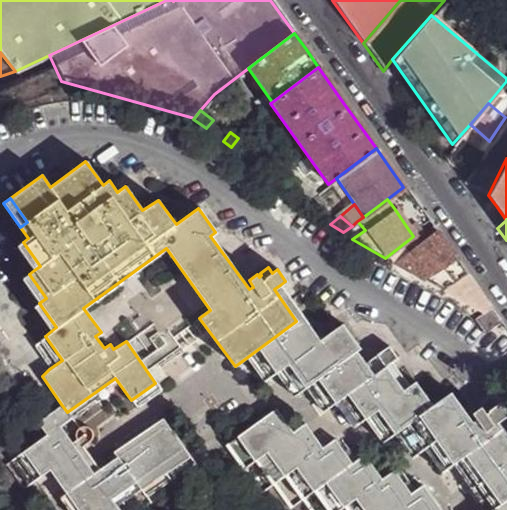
[(412,222),(406,226),(413,236),(419,232),(412,222)]
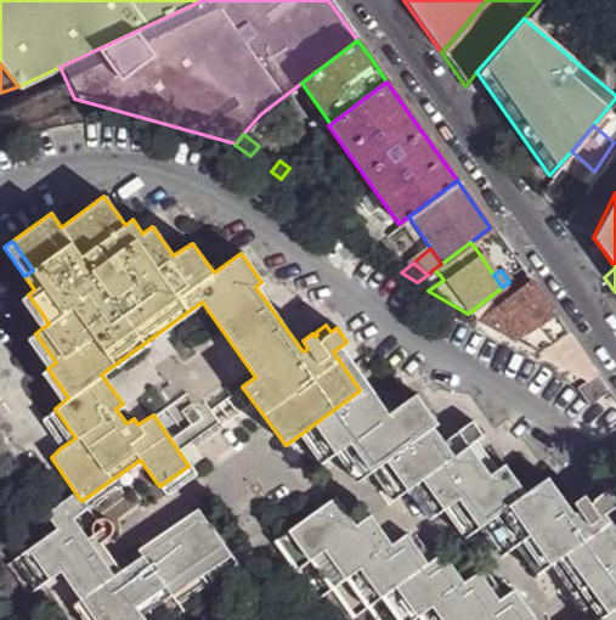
[(468,314),(475,317),(536,353),(565,333),(536,293),(526,279),(506,294),(501,288),(468,314)]
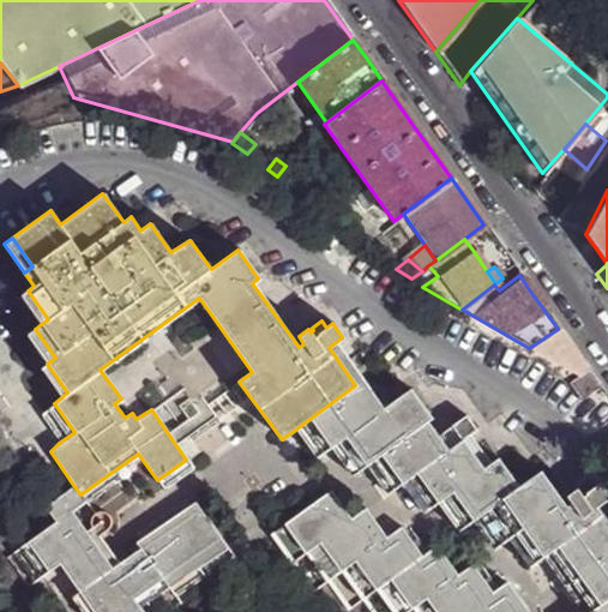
[(48,319),(28,291),(20,295),(41,324),(48,319)]
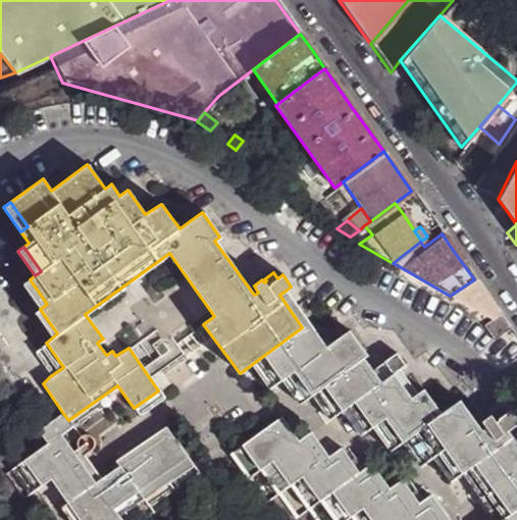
[(47,304),(30,279),(22,283),(40,309),(47,304)]
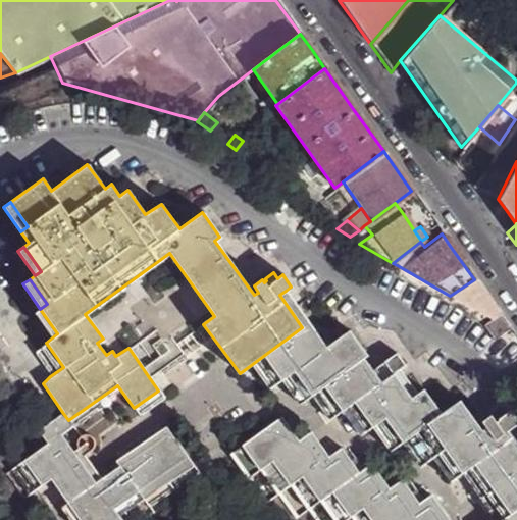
[(488,319),(496,311),(474,279),(450,296),(488,319)]
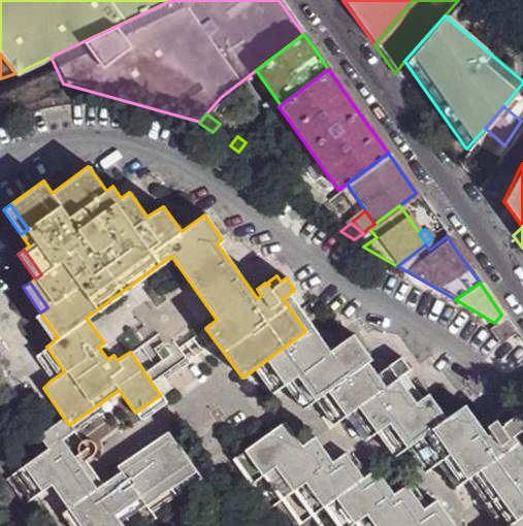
[(289,294),(283,298),(305,331),(322,356),(329,351),(289,294)]
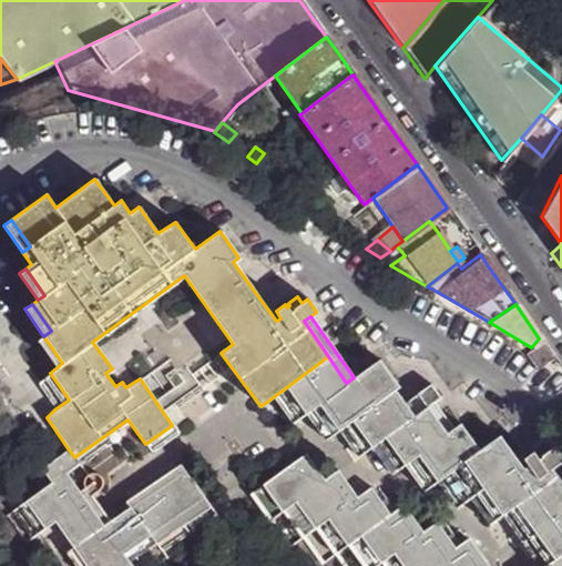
[(62,363),(43,336),(38,340),(57,367),(62,363)]
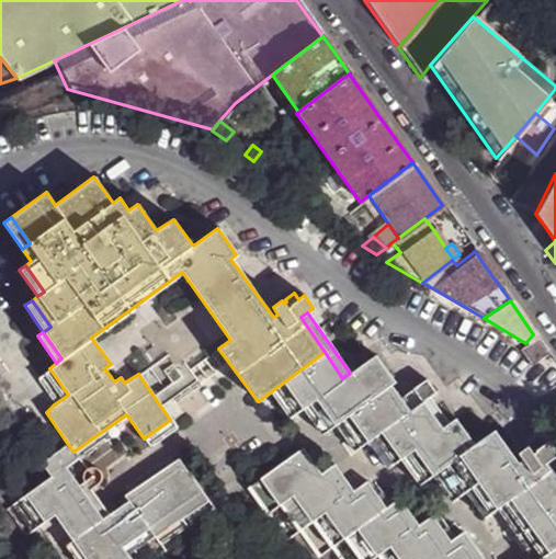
[(525,343),(515,350),(528,366),(546,353),(535,337),(525,343)]
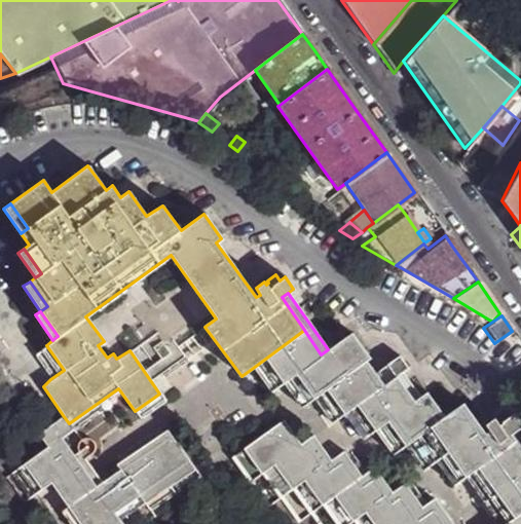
[(304,330),(253,368),(270,391),(284,383),(300,407),(313,398),(332,422),(343,414),(361,439),(374,429),(392,454),(405,446),(443,417),(425,393),(417,398),(413,401),(396,377),(401,374),(407,369),(399,356),(385,366),(386,367),(394,377),(382,385),(375,374),(365,361),(369,359),(350,333),(328,349),(321,354),(304,330)]
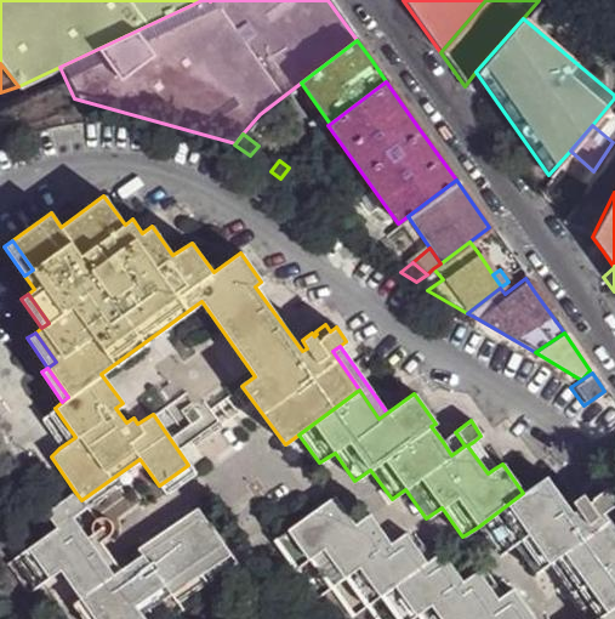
[(60,448),(75,437),(55,408),(39,419),(60,448)]
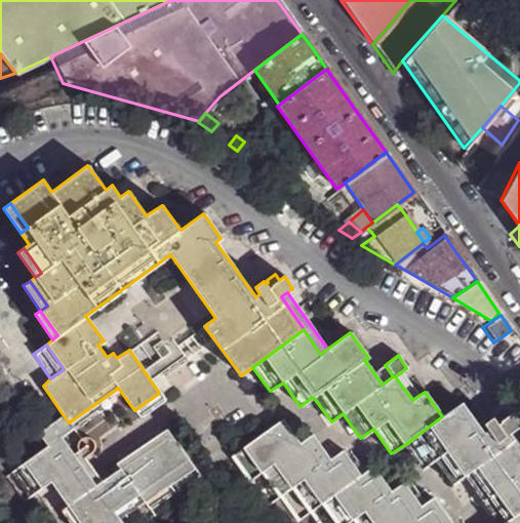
[(382,385),(393,376),(386,366),(374,373),(382,385)]
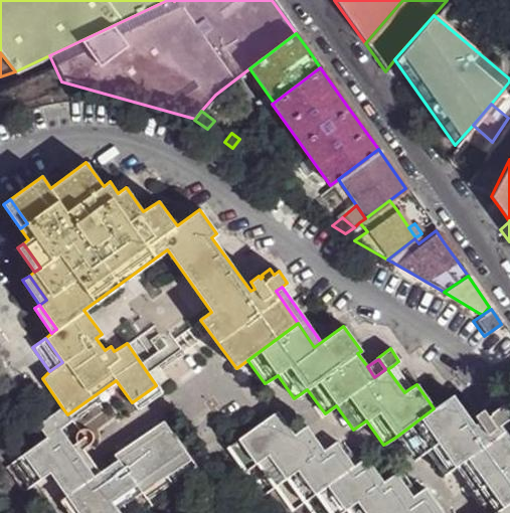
[(404,392),(408,389),(392,366),(387,369),(404,392)]
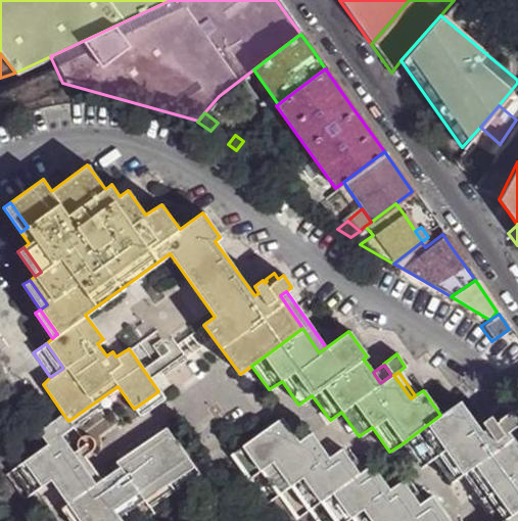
[(440,415),(403,443),(420,467),(431,460),(450,484),(463,473),(497,520),(517,520),(517,444),(508,432),(517,424),(517,421),(511,411),(504,416),(500,410),(493,414),(496,416),(483,424),(485,428),(481,431),(460,401),(440,415)]
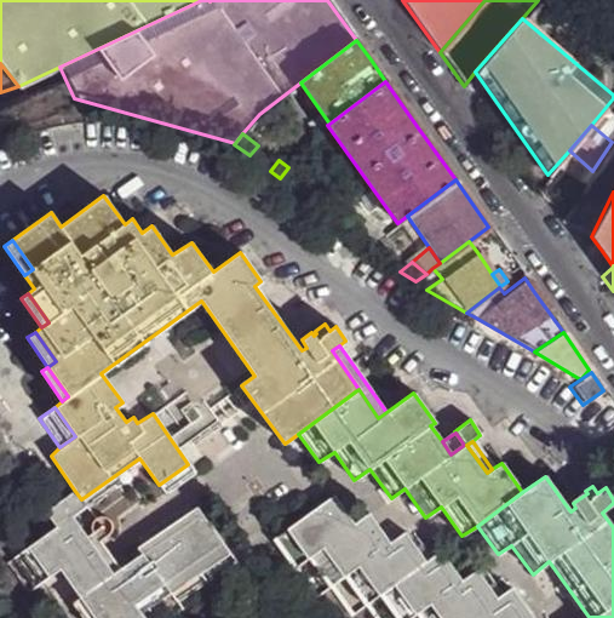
[(98,516),(95,518),(81,499),(74,490),(44,510),(55,527),(17,553),(39,583),(59,568),(79,596),(93,617),(142,617),(133,604),(164,584),(222,544),(195,507),(138,547),(142,553),(118,568),(112,573),(92,544),(98,541),(109,532),(110,528),(112,525),(109,520),(107,518),(104,516),(101,516),(98,516)]
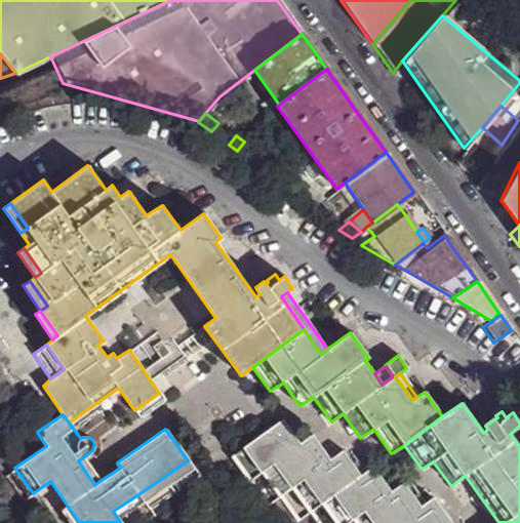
[(282,419),(242,448),(260,472),(253,477),(271,501),(284,492),(302,516),(314,509),(324,522),(450,522),(433,498),(421,508),(403,483),(391,492),(372,467),(360,475),(343,450),(329,459),(312,435),(300,443),(282,419)]
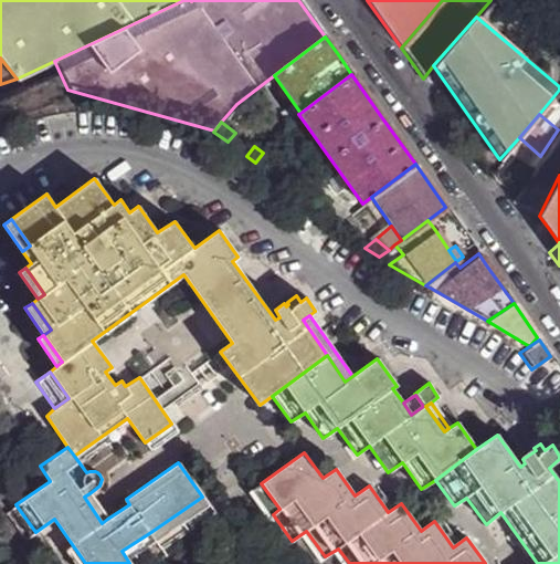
[(107,519),(90,493),(84,497),(102,523),(107,519)]
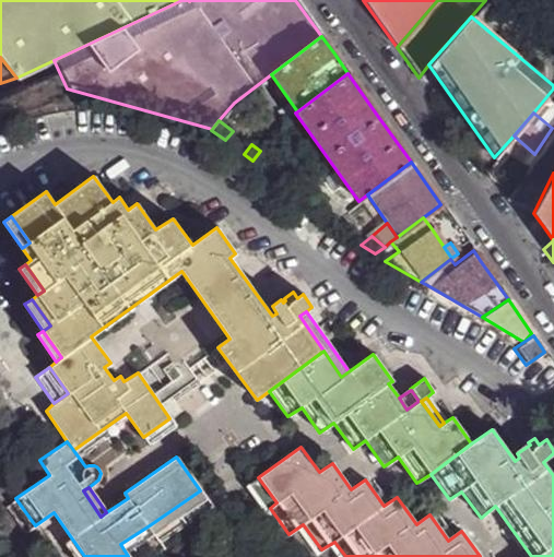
[(200,490),(148,526),(154,534),(205,498),(200,490)]
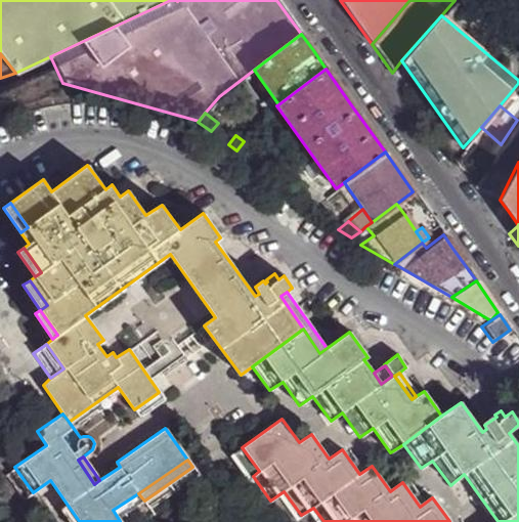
[(22,501),(33,492),(14,467),(4,475),(22,501)]
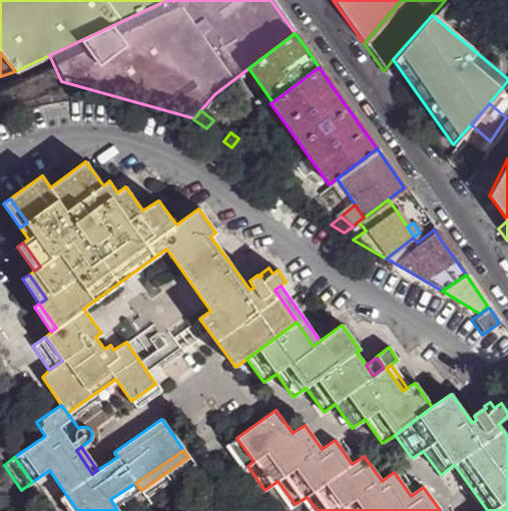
[(77,510),(65,493),(62,494),(57,497),(67,510),(77,510)]
